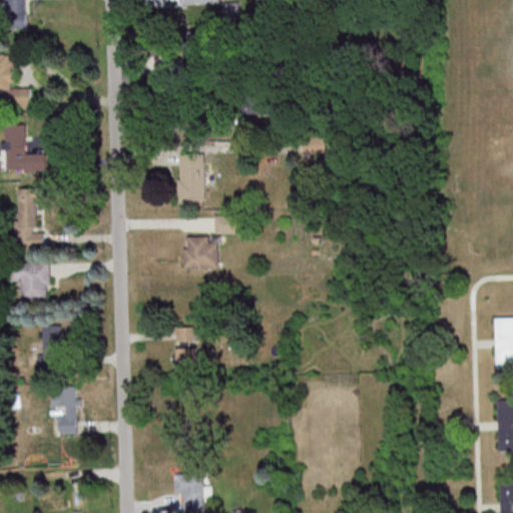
[(2,0),(25,0),(27,28),(9,29),(8,13),(7,13),(6,2),(3,2),(2,0)]
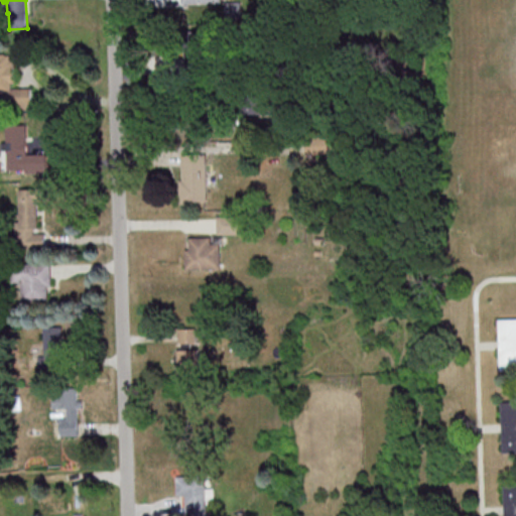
[(228,2),(227,16),(242,16),(242,2),(228,2)]
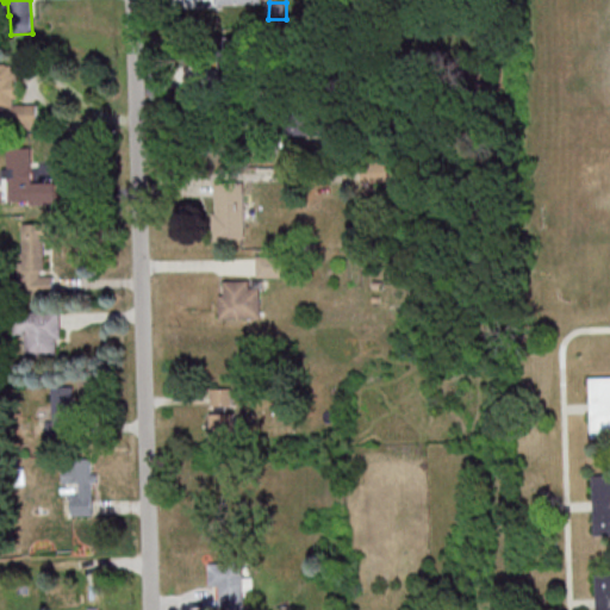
[(0,63),(0,124),(38,125),(38,104),(18,104),(18,64),(0,63)]
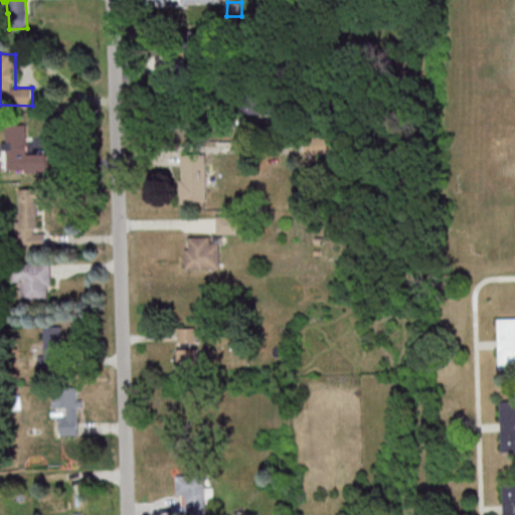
[(240,114),(270,114),(270,97),(240,97),(240,114)]
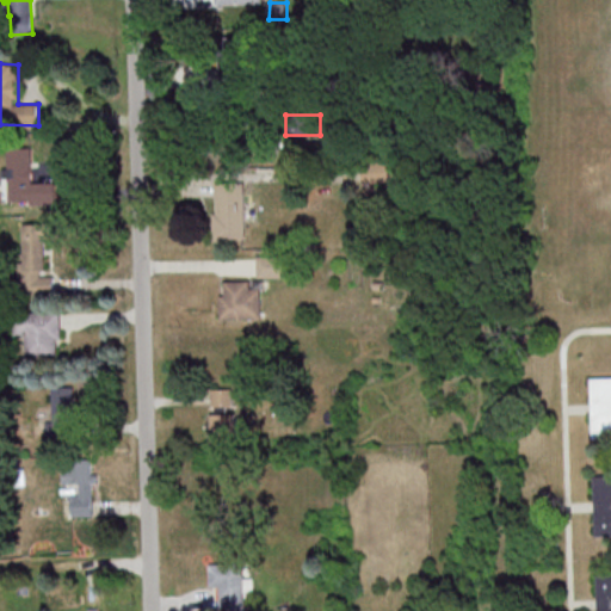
[(6,149),(30,148),(30,183),(54,183),(54,204),(29,205),(29,201),(8,202),(7,178),(1,178),(1,168),(7,168),(6,149)]
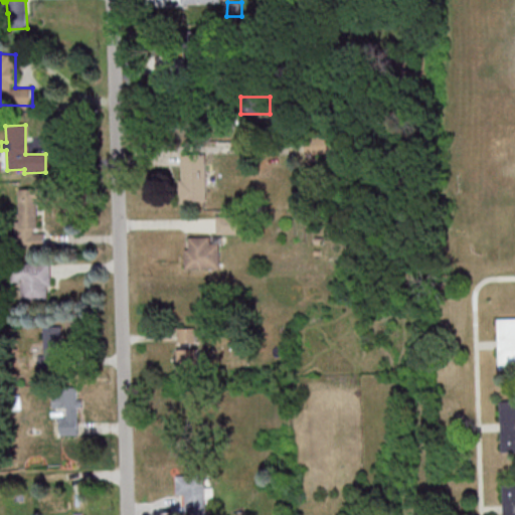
[(327,138),(309,138),(309,149),(327,149),(327,138)]
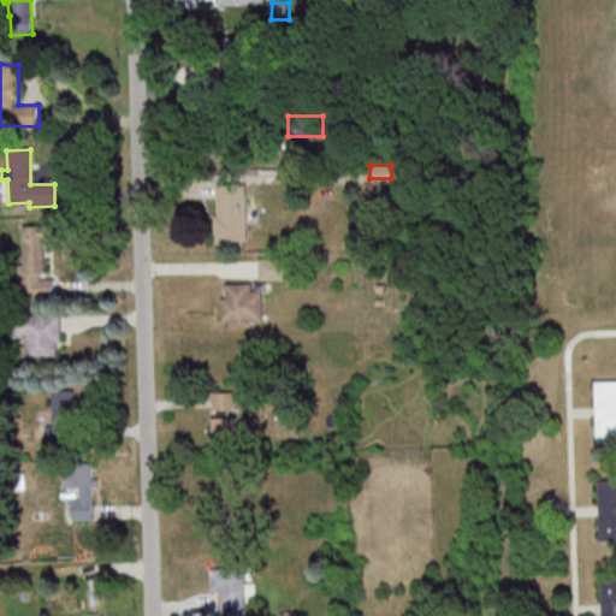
[(247,242),(247,184),(217,184),(217,242),(247,242)]
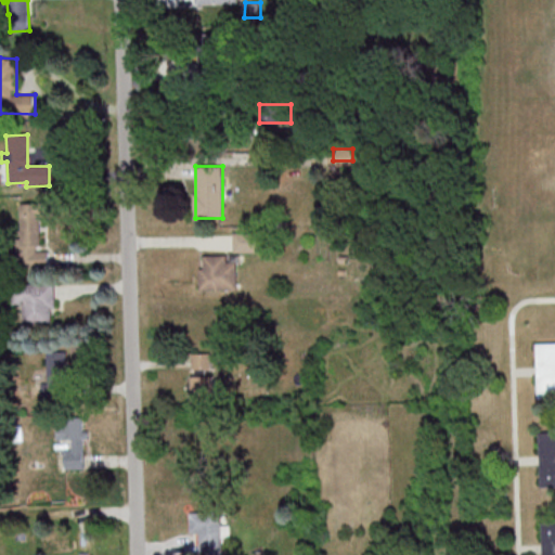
[(43,259),(43,204),(21,204),(21,259),(43,259)]
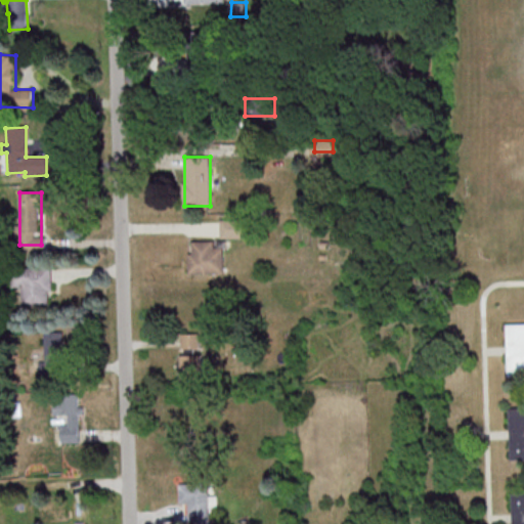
[(219,220),(242,219),(242,237),(219,238),(219,220)]
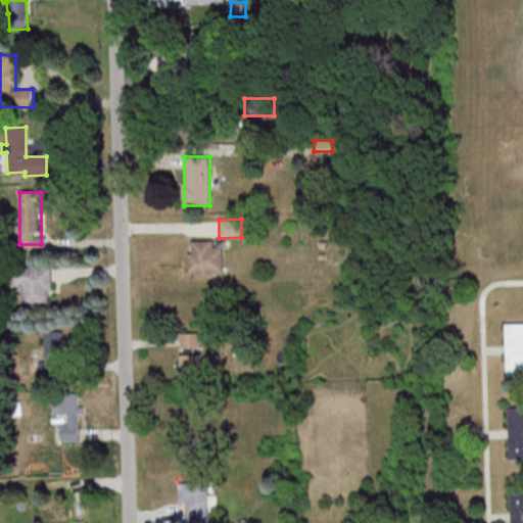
[(191,241),(212,240),(212,247),(222,247),(223,273),(187,274),(187,253),(191,253),(191,241)]
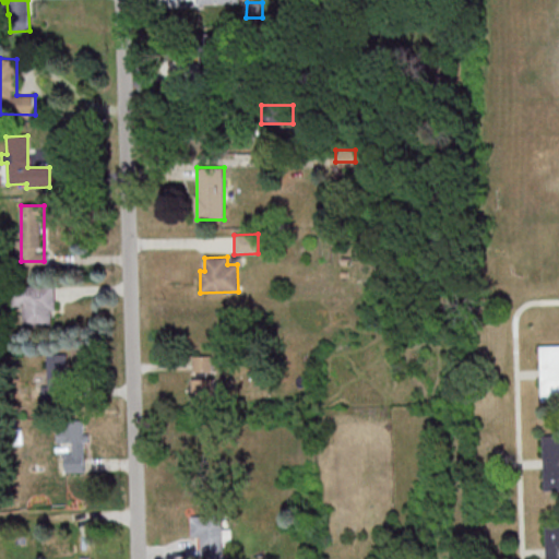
[(14,308),(25,308),(25,324),(56,324),(56,286),(14,286),(14,308)]
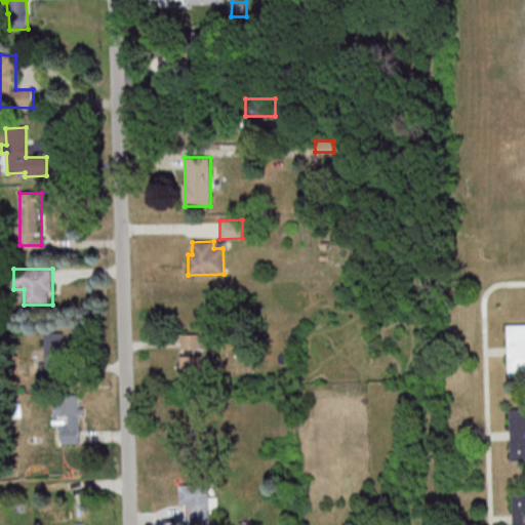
[(506,325),(524,324),(524,524),(515,524),(514,494),(524,493),(524,462),(513,463),(511,410),(524,409),(524,377),(508,378),(506,325)]
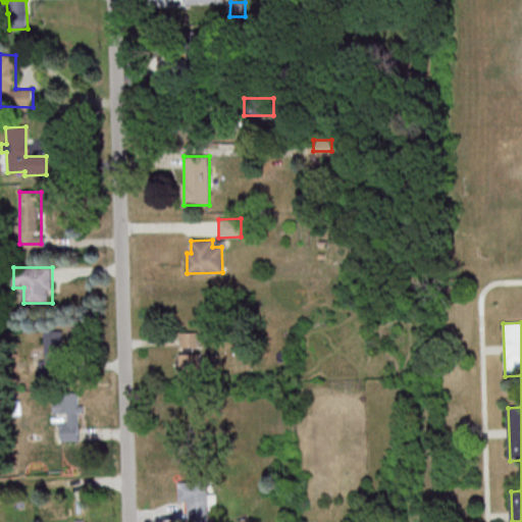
[(42,331),(41,372),(65,373),(66,332),(42,331)]
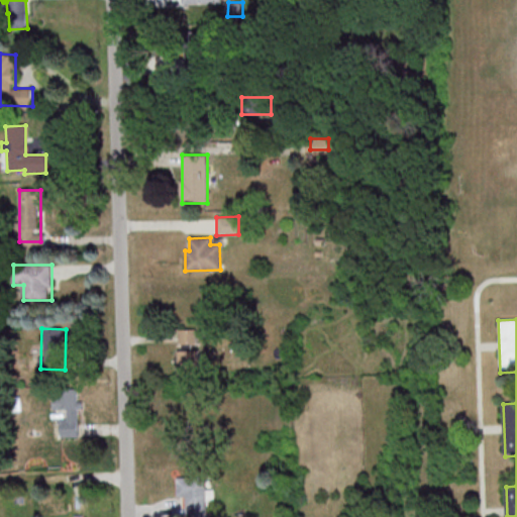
[(197,329),(180,329),(180,343),(197,343),(197,329)]
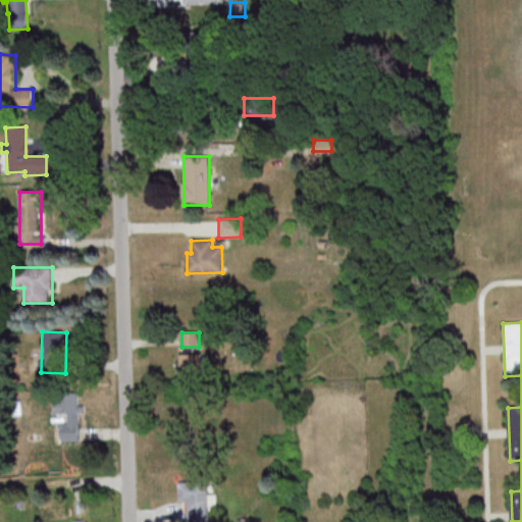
[(200,372),(200,352),(180,352),(180,372),(200,372)]
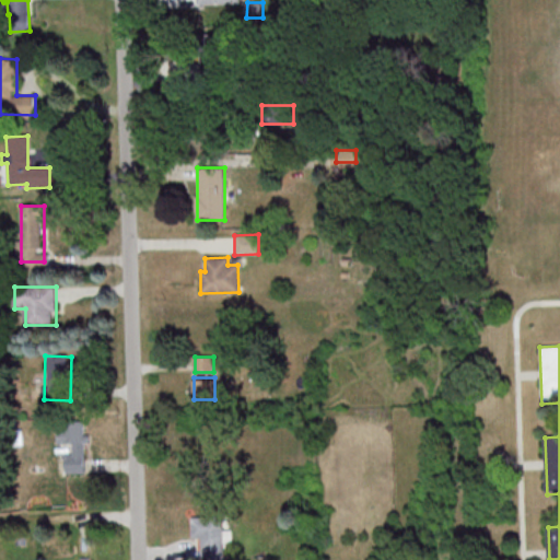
[(67,473),(86,474),(86,422),(59,422),(59,444),(68,444),(67,473)]
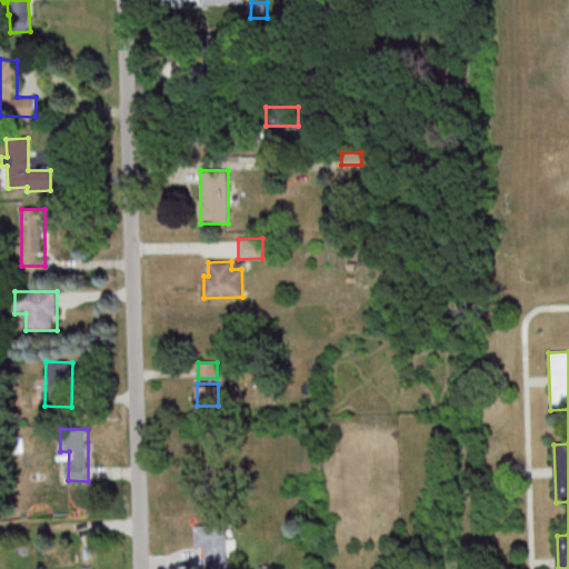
[(228,526),(197,526),(197,547),(207,547),(206,568),(228,568),(228,549),(236,549),(236,538),(228,538),(228,526)]
